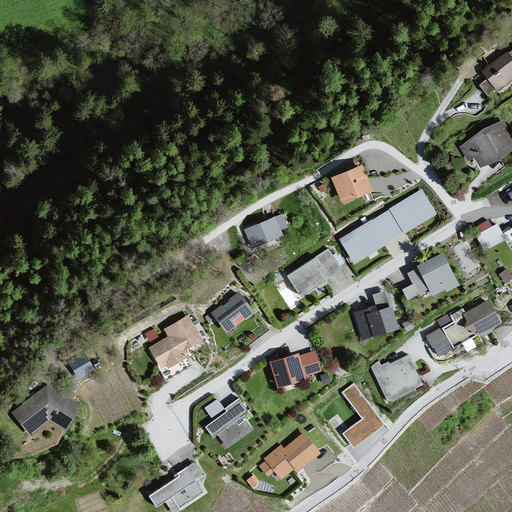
[(487,78),(479,84),(488,95),(495,89),(497,91),(511,79),(511,49),(509,52),(508,50),(481,71),(487,78)]
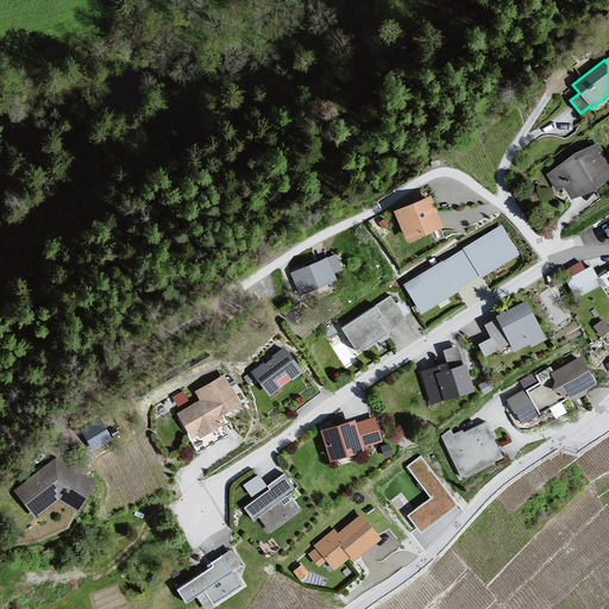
[(573,154),(545,176),(557,193),(564,188),(572,200),(596,189),(608,177),(608,162),(598,145),(573,154)]
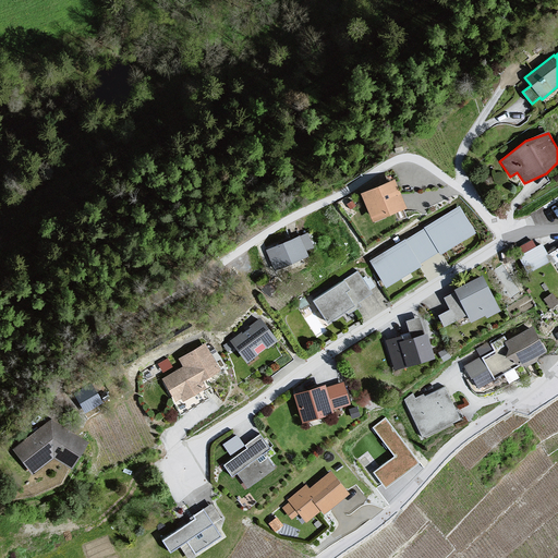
[(395,180),(361,193),(373,222),(407,208),(395,180)]
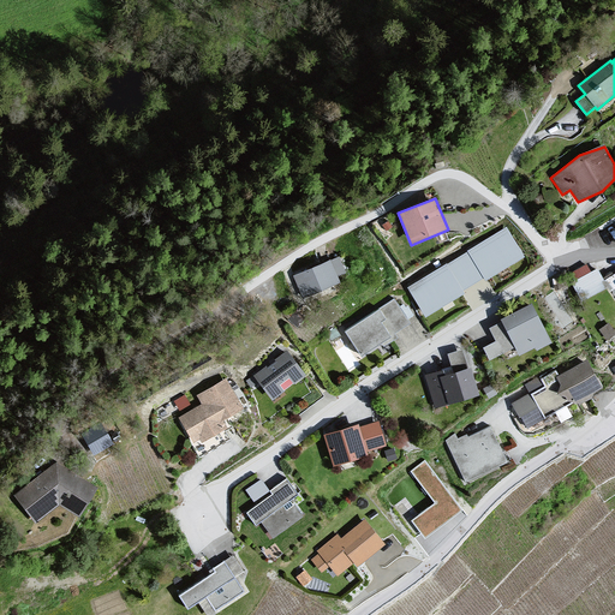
[(507,227),(406,287),(424,317),(525,258),(507,227)]
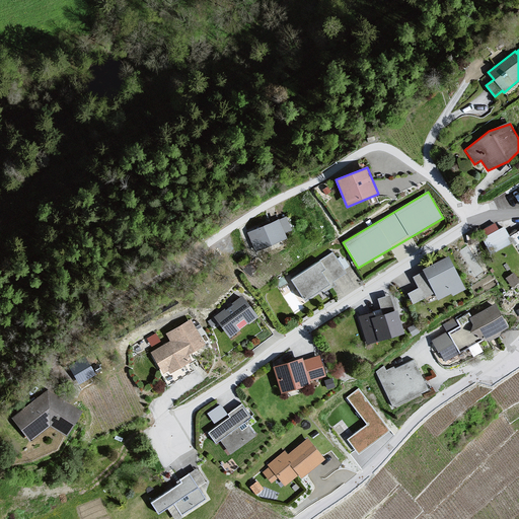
[(286,217),(248,232),(256,251),(287,238),(285,233),(292,230),(286,217)]
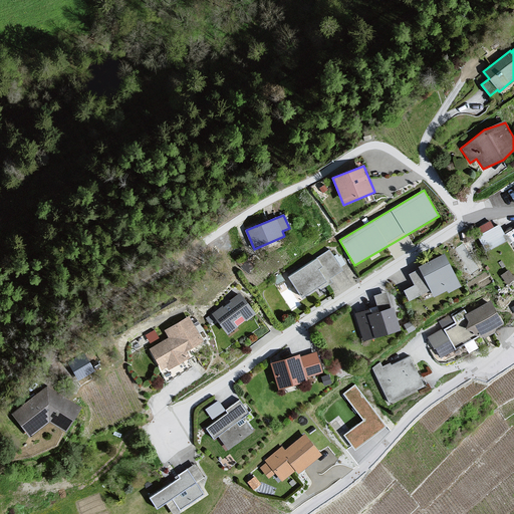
[(508,238),(498,221),(494,223),(491,217),(480,223),(484,232),(479,235),(487,249),(508,238)]
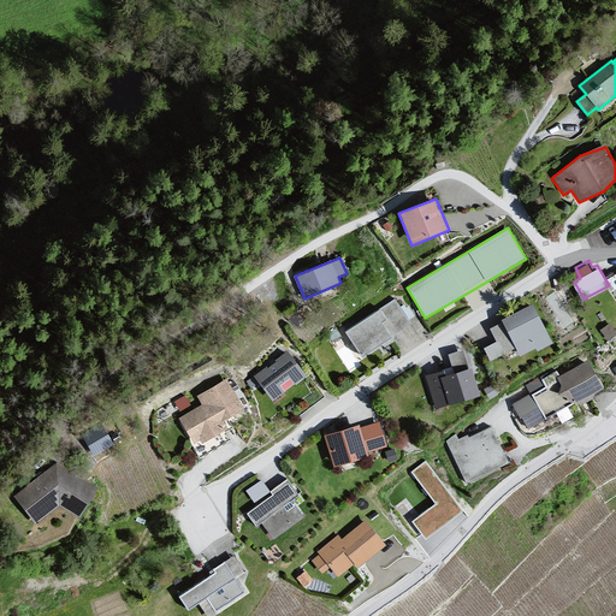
[(395,300),(344,332),(361,357),(410,325),(395,300)]
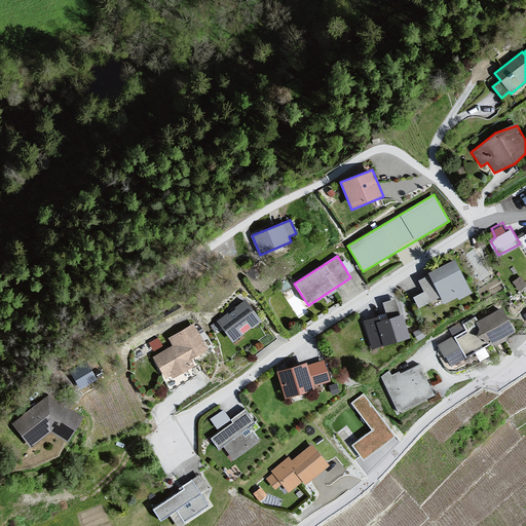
[(455,260),(428,273),(429,275),(418,280),(424,292),(413,297),(419,308),(441,297),(444,304),(457,298),(458,300),(472,293),(455,260)]
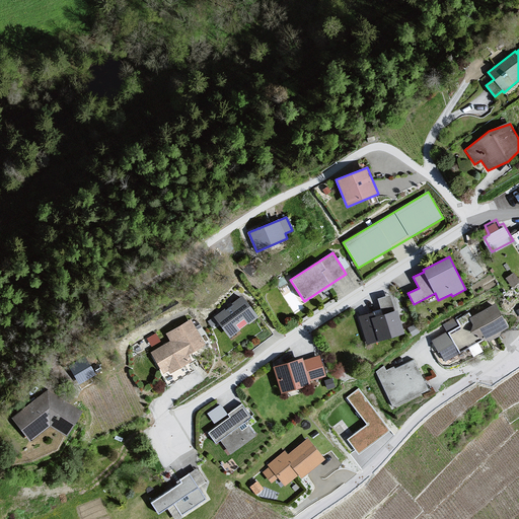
[(518,280),(514,273),(507,278),(513,287),(518,282),(518,280)]
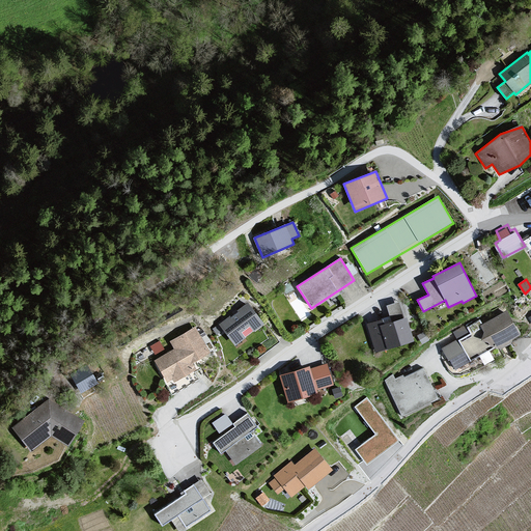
[(387,306),(392,324),(406,319),(399,302),(387,306)]
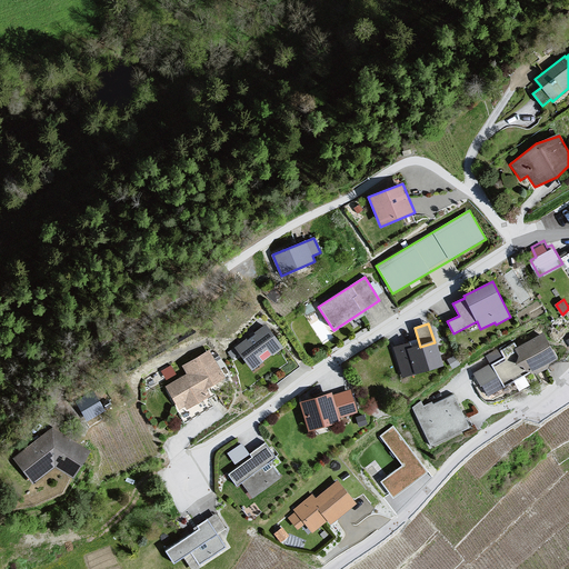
[(267,326),(235,348),(251,370),(282,348),(267,326)]
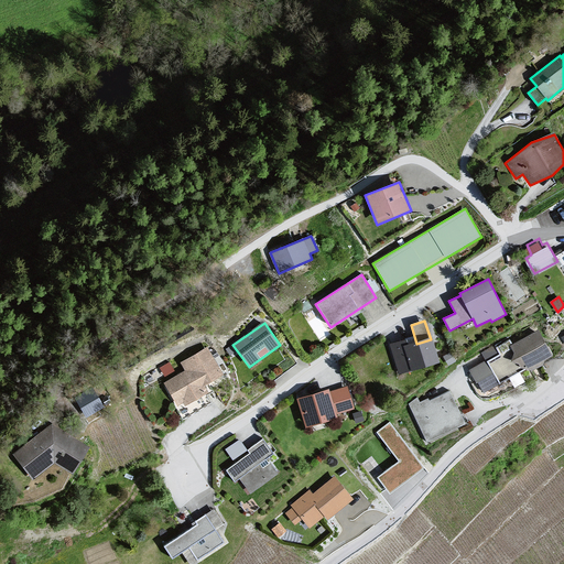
[(538,331),(470,369),(485,393),(552,355),(538,331)]
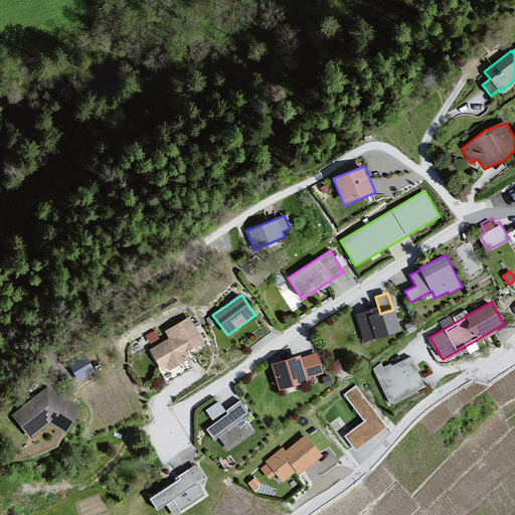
[(371,310),(356,314),(364,342),(401,331),(395,309),(393,310),(380,314),(373,316),(371,310)]
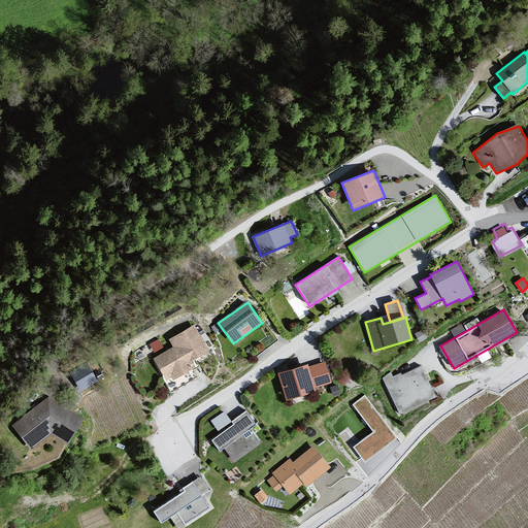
[(464,322),(451,327),(455,335),(467,330),(464,322)]
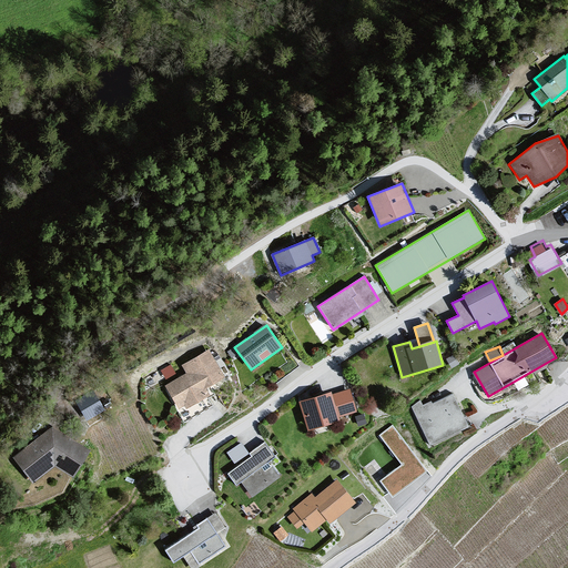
[(186,374),(164,386),(185,423),(215,405),(205,388),(225,377),(209,350),(182,365),(186,374)]
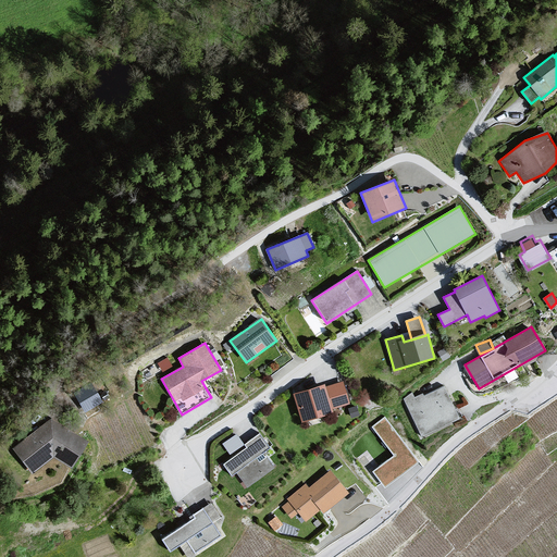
[(445,349),(437,353),(443,360),(449,356),(445,349)]
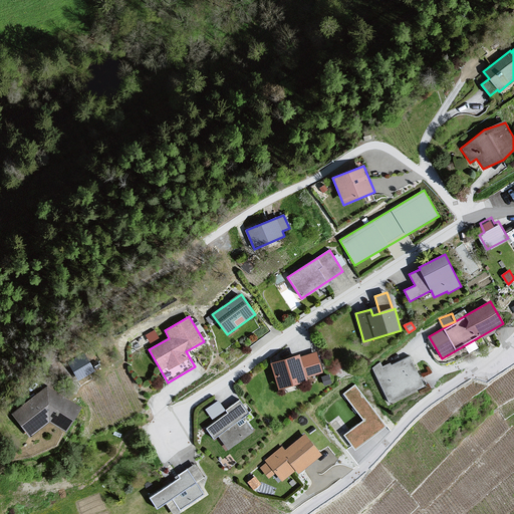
[(298,355),(268,365),(276,390),(323,374),(315,352),(299,358),(298,355)]
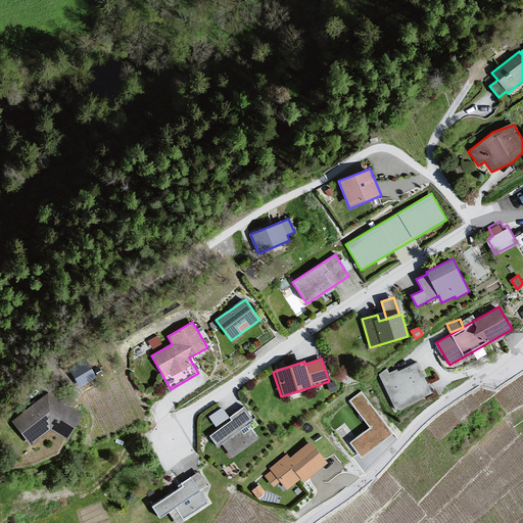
[(86,360),(70,369),(80,385),(95,376),(86,360)]
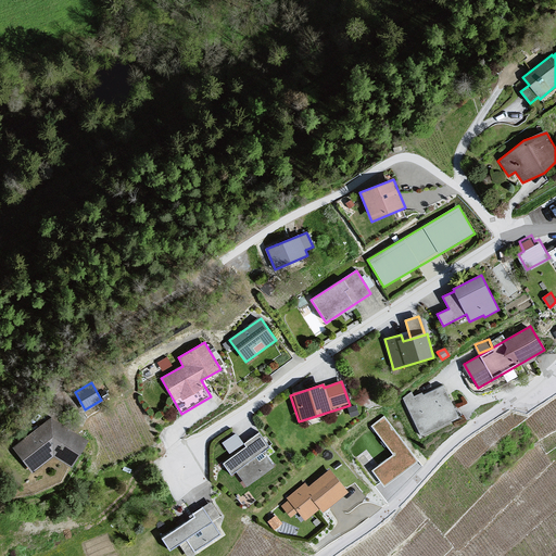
[(414,396),(412,391),(403,397),(421,437),(459,418),(444,386),(424,395),(421,392),(414,396)]
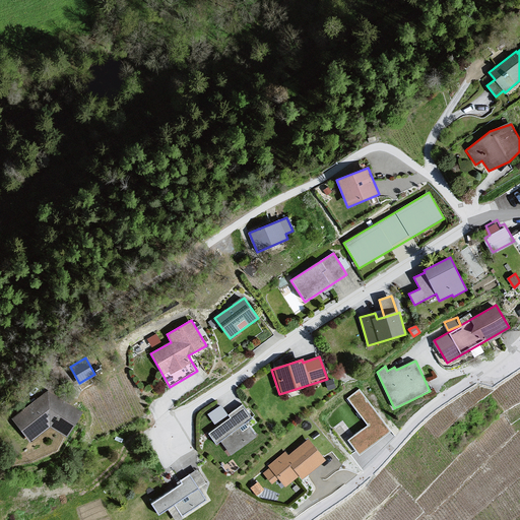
[(332,379),(326,381),(328,390),(335,388),(332,379)]
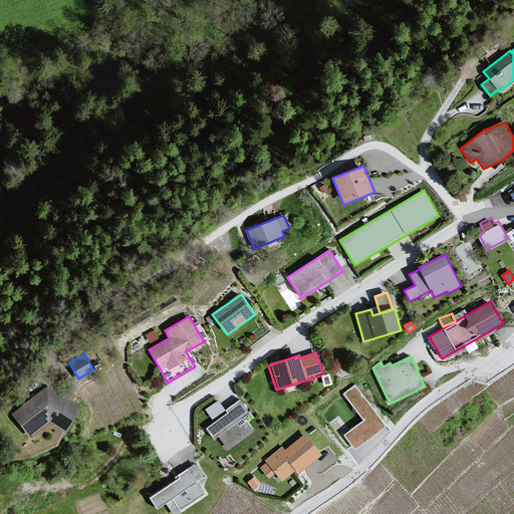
[(342,434),(353,449),(386,425),(353,382),(341,393),(361,419),(342,434)]
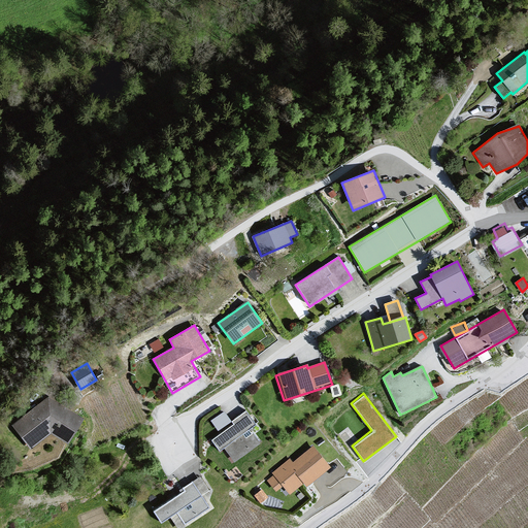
[(47,398),(11,424),(30,450),(51,435),(70,446),(85,419),(47,398)]
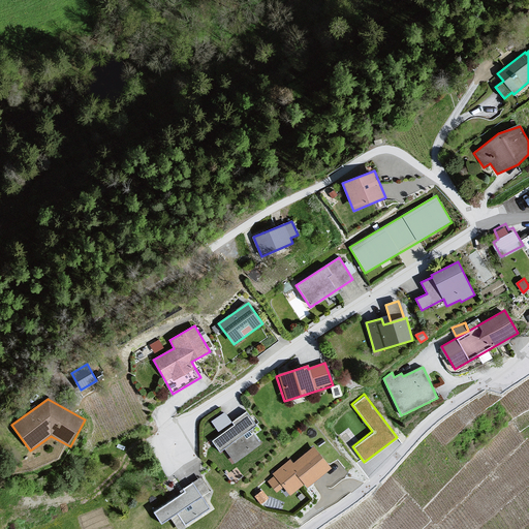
[(225,408),(211,418),(219,429),(232,419),(225,408)]
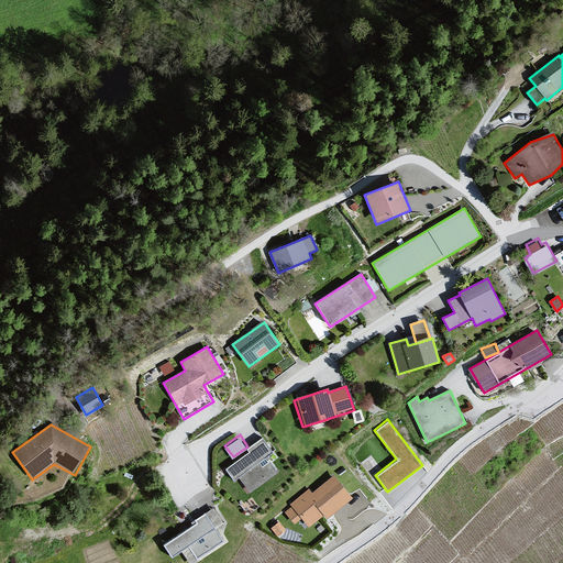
[(250,451),(225,468),(234,481),(239,477),(250,492),(277,472),(266,457),(274,452),(263,437),(247,449),(250,451)]
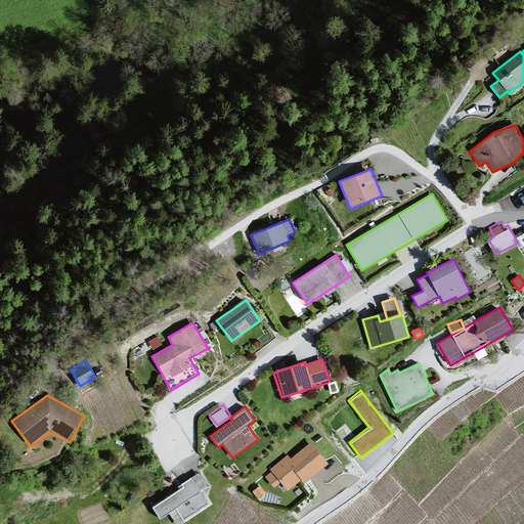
[(311,443),(291,460),(288,455),(270,470),(272,472),(266,477),(274,487),(280,481),(288,490),(301,479),(304,482),(328,464),(311,443)]
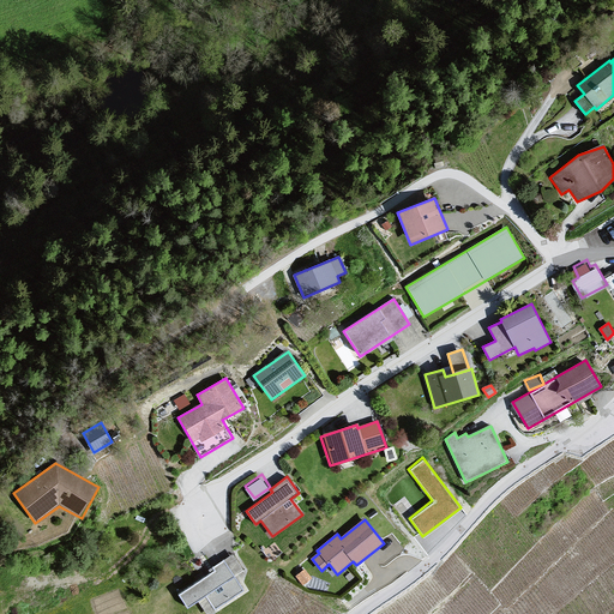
[(214,571),(179,594),(188,609),(199,602),(206,613),(212,613),(250,590),(239,575),(245,570),(234,554),(212,569),(214,571)]
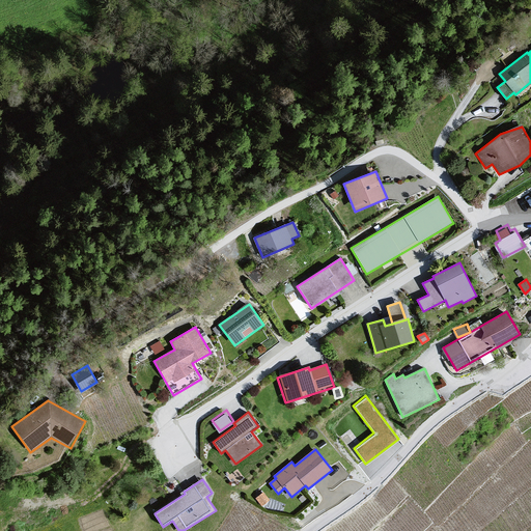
[(263,493),(256,498),(262,505),(269,500),(263,493)]
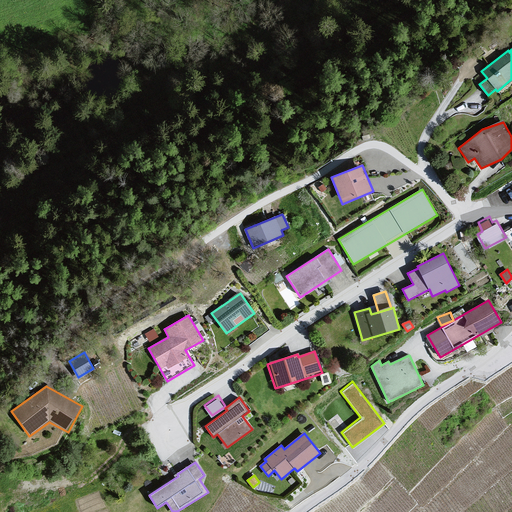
All buildings are outlined.
